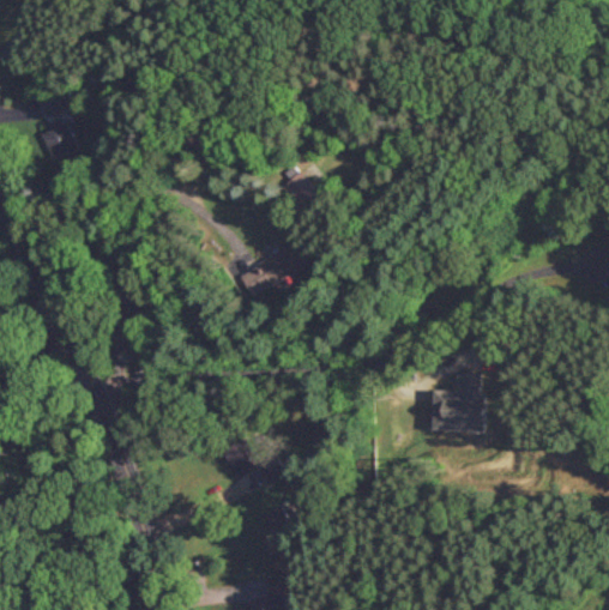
[(43,119),(77,108),(71,89),(37,100),(43,119)]
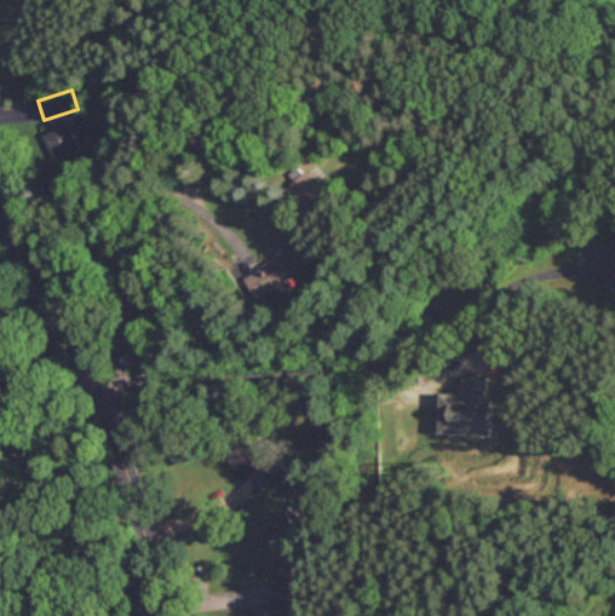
[(50,162),(74,155),(65,127),(55,131),(53,130),(41,133),(50,162)]
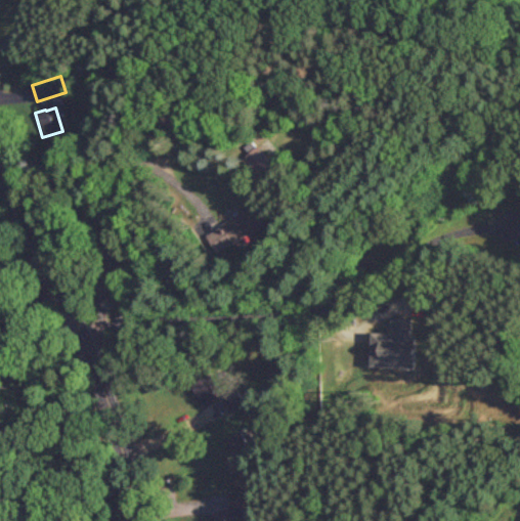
[(271,164),(253,147),(241,162),(258,178),(271,164)]
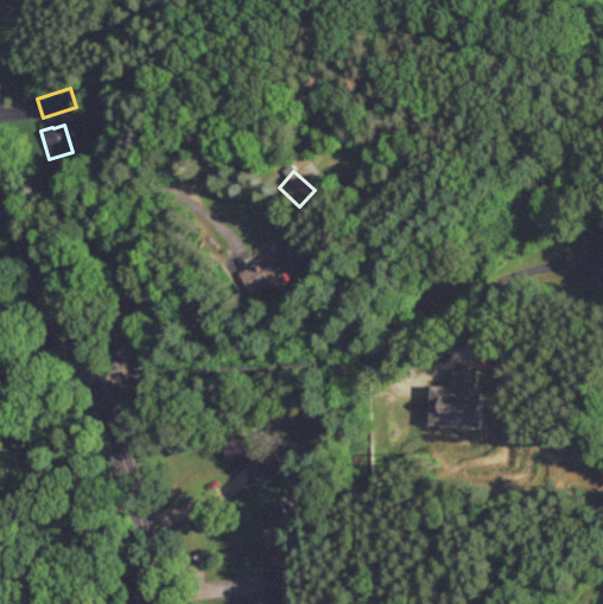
[(252,296),(304,264),(290,241),(237,273),(252,296)]
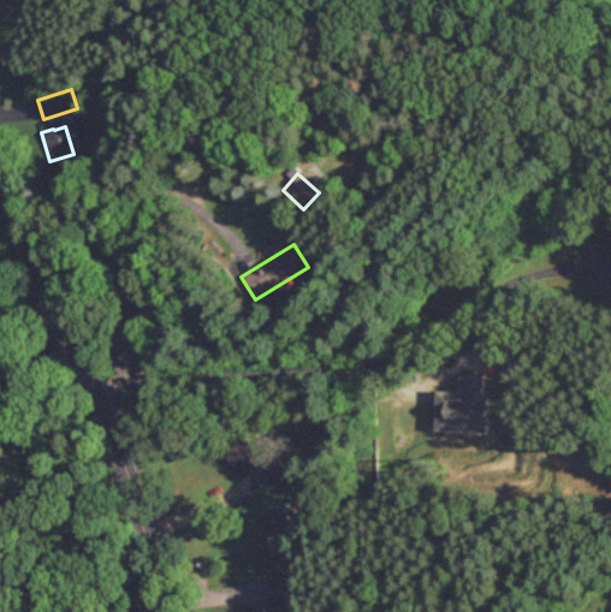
[(433,433),(481,435),(484,394),(479,394),(480,376),(457,375),(456,394),(434,393),(433,433)]
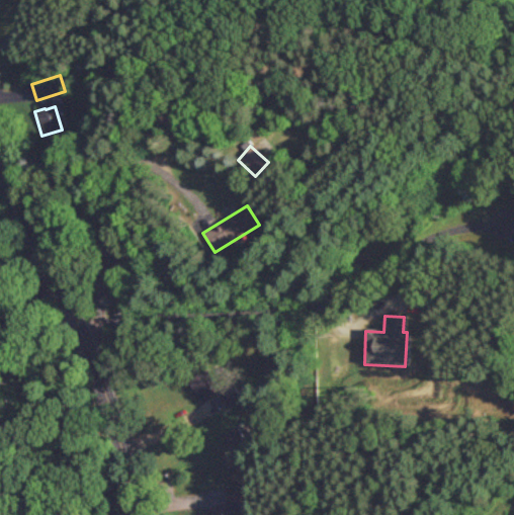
[(228,452),(250,440),(242,423),(219,435),(228,452)]
